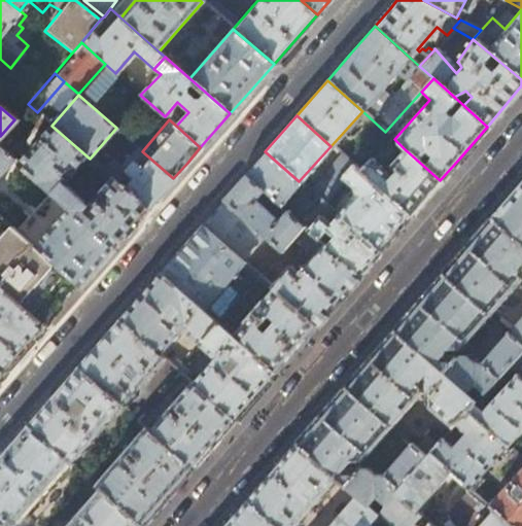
[(101,168),(90,159),(51,126),(50,125),(16,163),(68,209),(112,247),(123,236),(146,209),(101,168)]
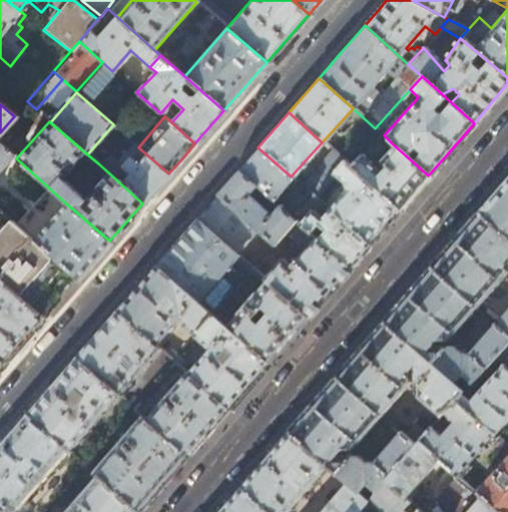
[(107,153),(98,163),(142,203),(155,188),(168,173),(138,147),(132,141),(116,160),(107,153)]
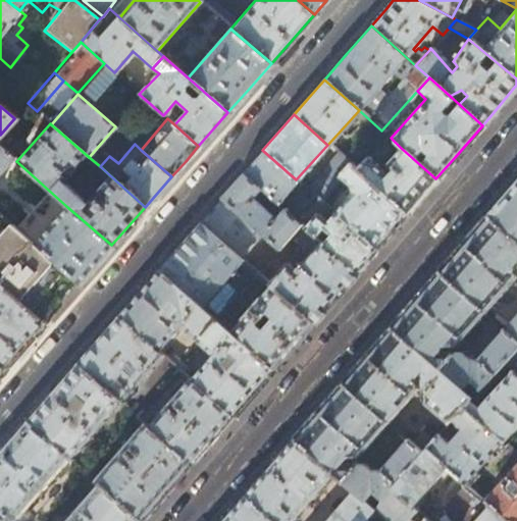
[(346,145),(338,153),(350,164),(355,169),(363,159),(346,145)]
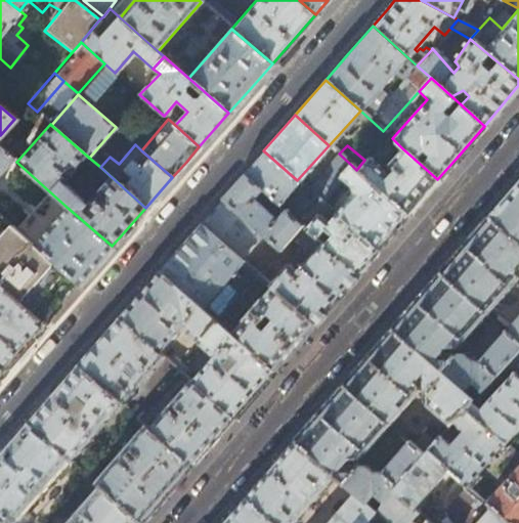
[(0,172),(12,159),(0,147),(0,172)]
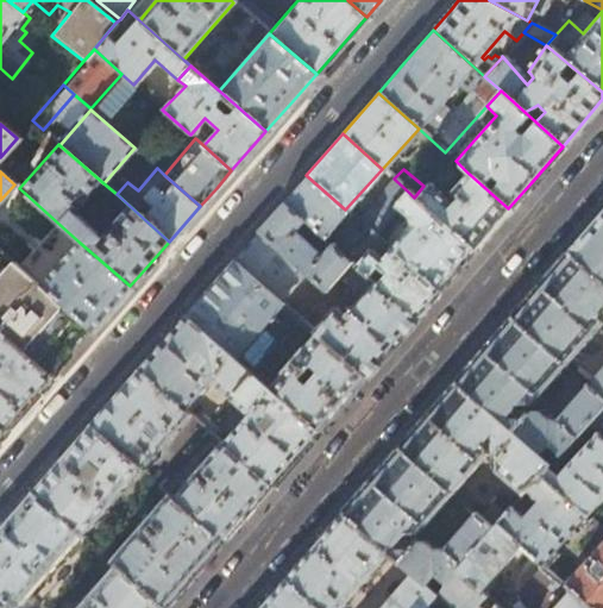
[(427,183),(424,186),(414,198),(472,250),(487,233),(508,208),(466,171),(448,190),(456,196),(450,204),(427,183)]
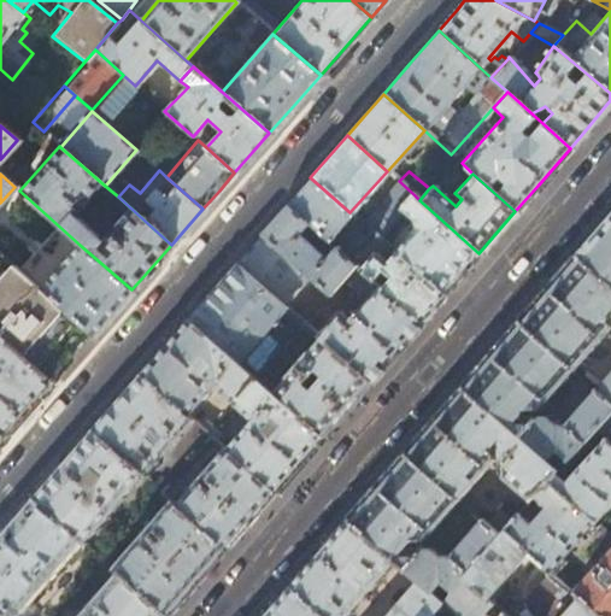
[(298,192),(286,206),(325,241),(350,212),(310,177),(298,192)]
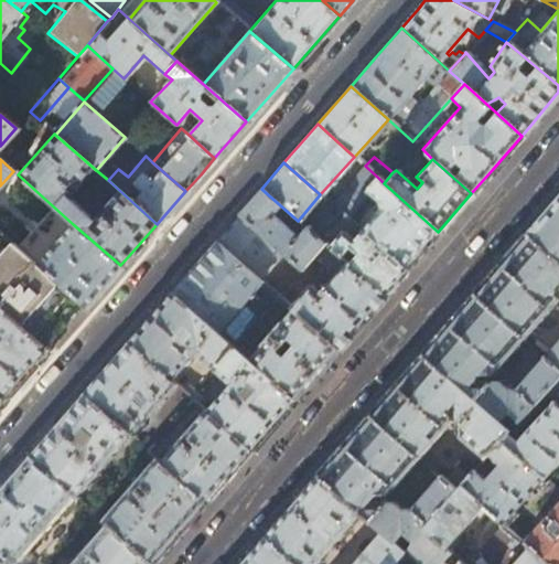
[(344,216),(378,178),(365,166),(364,165),(330,203),(344,216)]
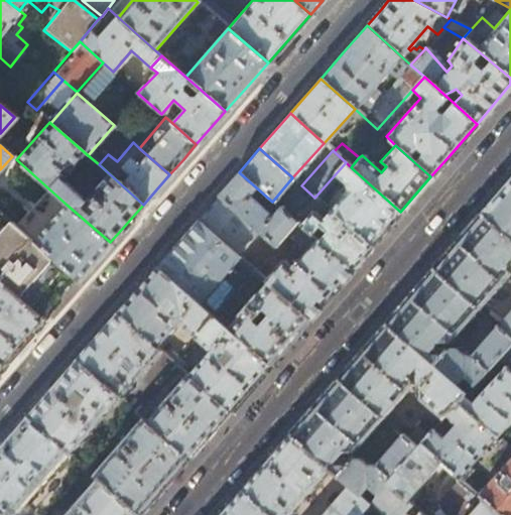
[(380,236),(400,212),(351,167),(346,162),(314,198),(330,211),(370,247),(380,236)]
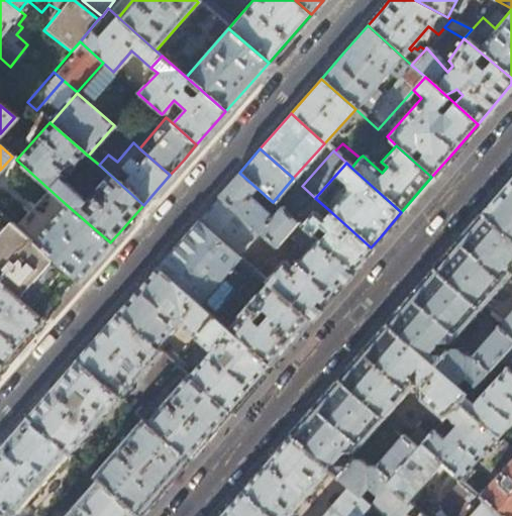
[(279,207),(273,202),(239,173),(209,206),(196,221),(236,256),(258,232),(274,247),(284,235),(304,253),(291,268),(283,261),(265,282),(268,284),(308,319),(325,300),(351,270),(317,240),(311,235),(300,225),(288,215),(279,207)]
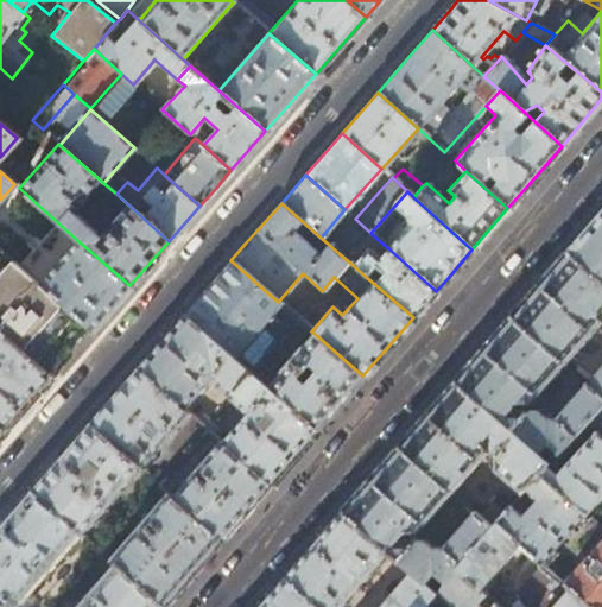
[(601,208),(591,221),(564,252),(601,284),(601,208)]
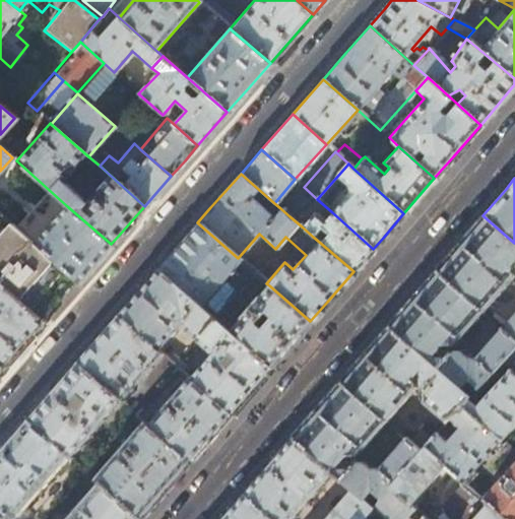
[(296,191),(280,208),(290,216),(306,199),(296,191)]
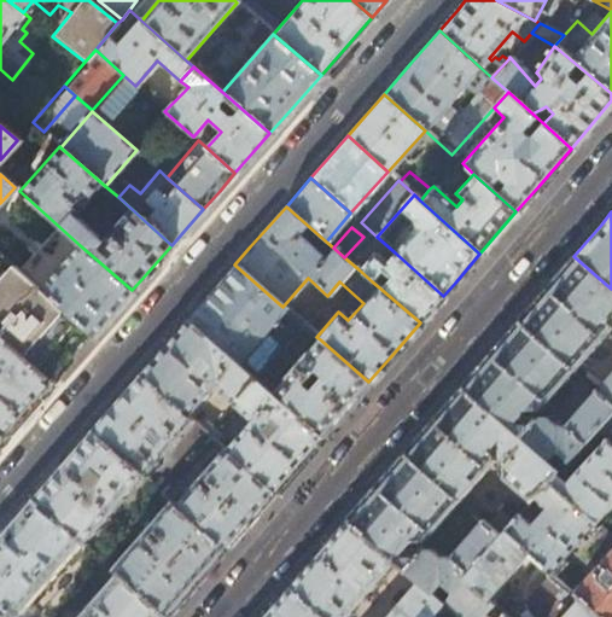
[(111,313),(132,290),(80,245),(40,291),(87,332),(92,337),(111,313)]
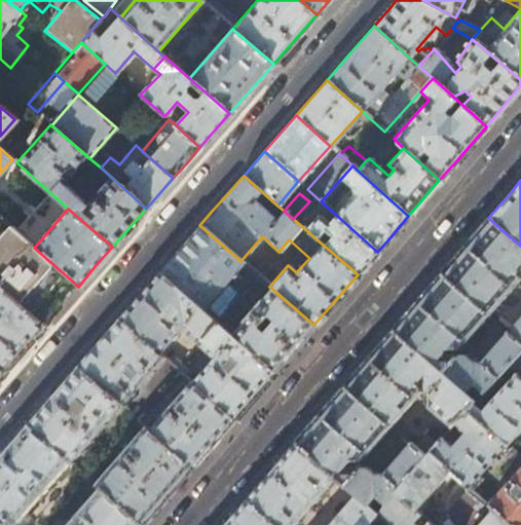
[(319,216),(305,229),(317,239),(324,231),(330,236),(323,245),(358,274),(365,266),(377,252),(336,215),(328,223),(319,216)]
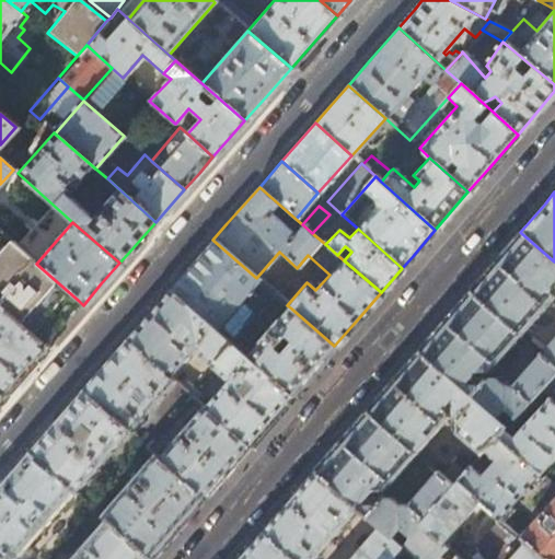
[(36,264),(0,231),(0,305),(1,306),(43,342),(60,322),(79,301),(36,264)]
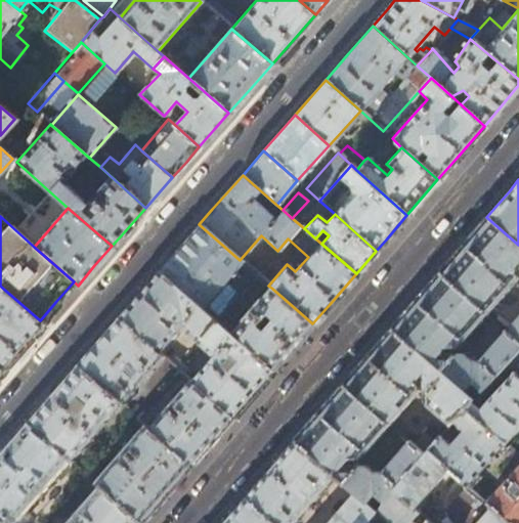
[(516,265),(518,261),(518,245),(486,217),(460,248),(438,273),(484,314),(514,279),(512,269),(516,265)]
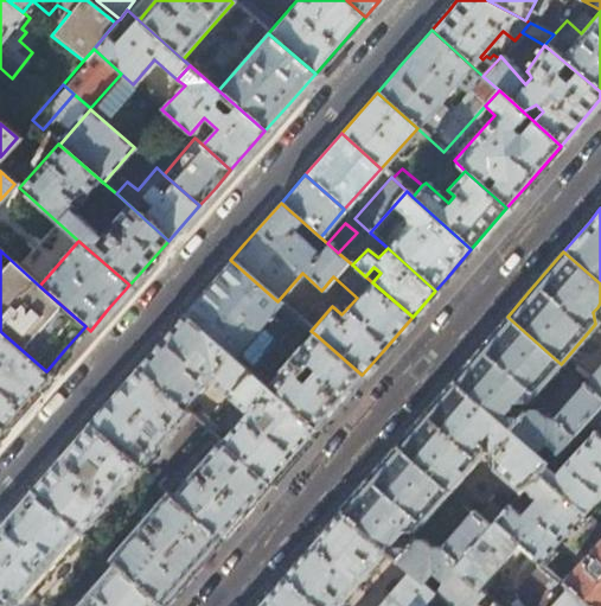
[(280,304),(277,301),(230,260),(208,286),(183,314),(232,357),(280,304)]
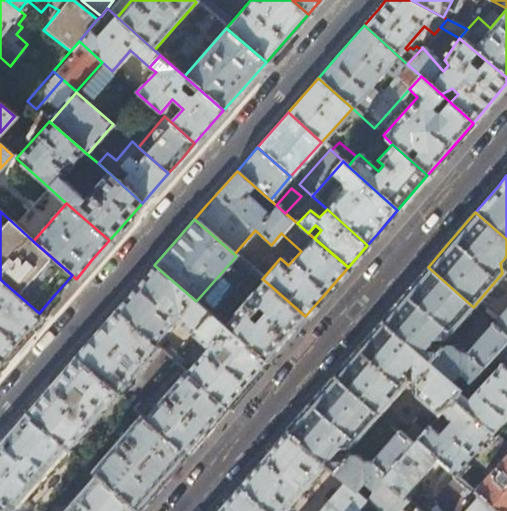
[(506,255),(504,259),(506,274),(506,304),(491,323),(506,336),(506,255)]
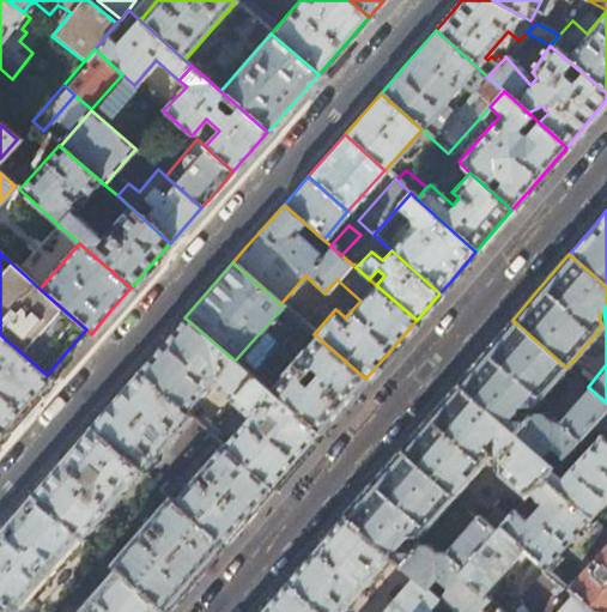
[(252,376),(235,361),(184,317),(169,334),(137,371),(183,412),(210,382),(230,400),(252,376)]
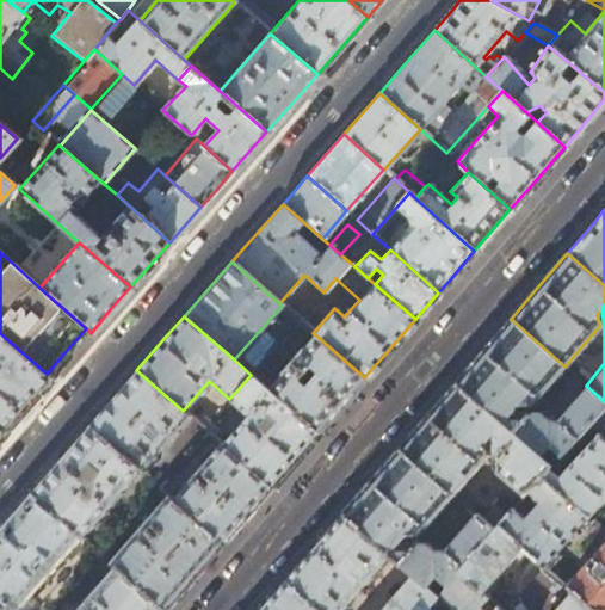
[(530,406),(565,367),(511,319),(477,356),(454,383),(501,424),(512,412),(517,405),(530,406)]
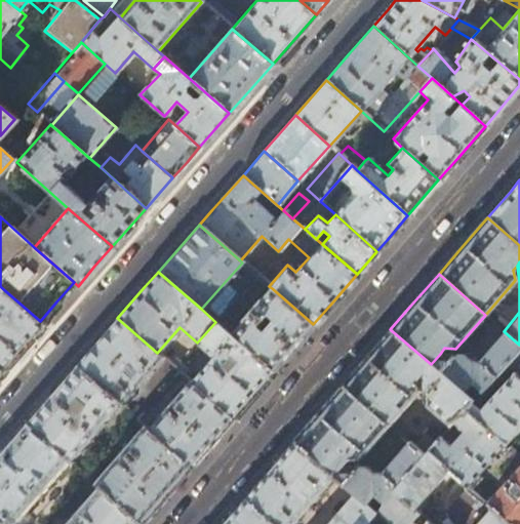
[(0,373),(15,356),(43,324),(40,321),(1,287),(0,288),(0,373)]
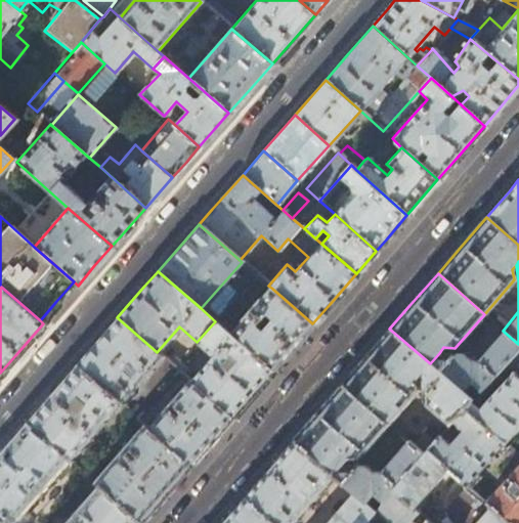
[(289,351),(312,323),(271,288),(261,301),(259,300),(240,322),(241,323),(231,335),(271,371),(289,351)]
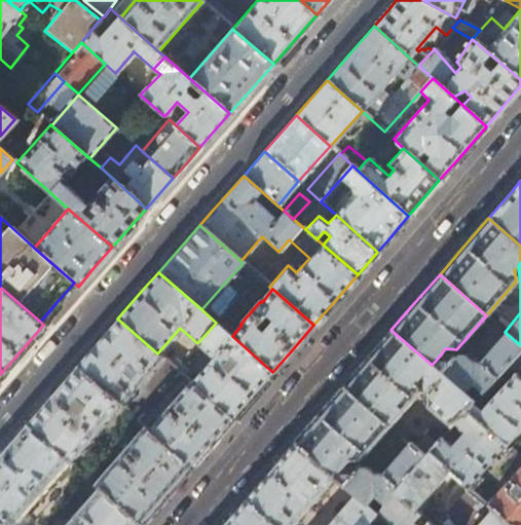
[(161,358),(157,353),(117,319),(96,343),(76,366),(118,405),(120,406),(161,358)]
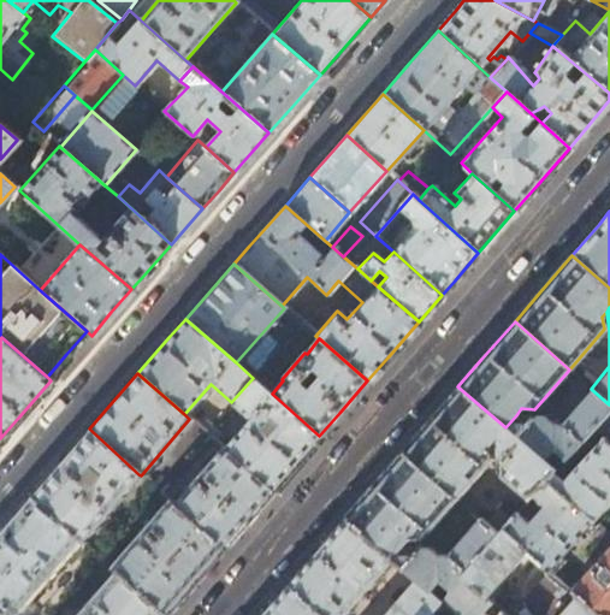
[(272,394),(253,378),(231,402),(248,417),(221,447),(271,491),(290,471),(319,436),(272,394)]
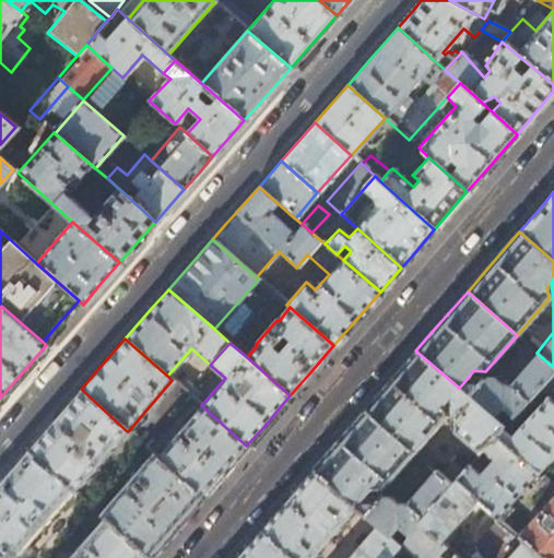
[(493,417),(459,388),(415,351),(390,380),(364,411),(412,451),(443,416),(440,405),(444,401),(452,431),(479,455),(482,451),(495,436),(501,429),(504,426),(493,417)]
